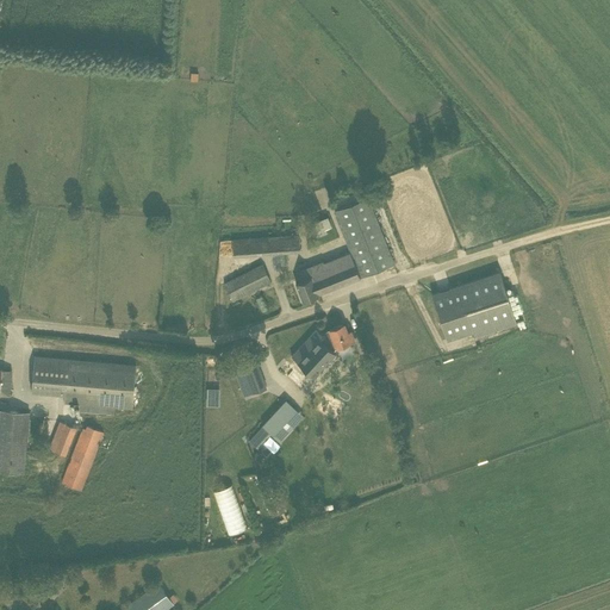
[(334,211),(349,253),(360,278),(393,265),(368,198),(334,211)]
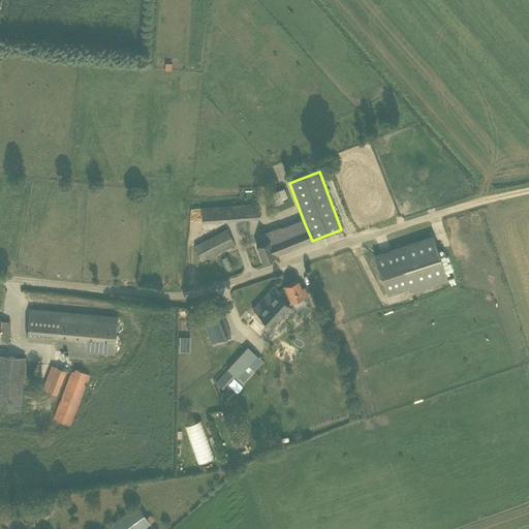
[(274,200),(286,195),(283,186),(270,191),(274,200)]
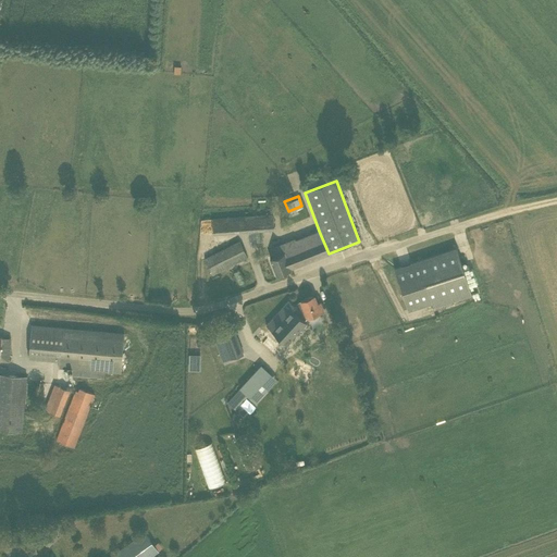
[(274,230),(273,221),(273,213),(238,217),(239,232),(274,230)]
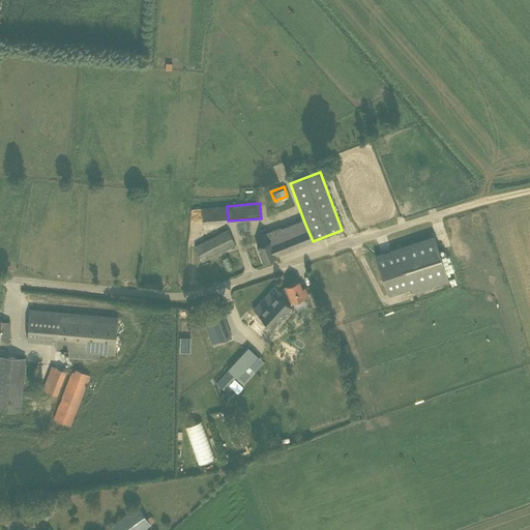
[(276,255),(313,241),(303,219),(282,228),(282,227),(259,236),(262,243),(257,245),(263,261),(277,256),(276,255)]
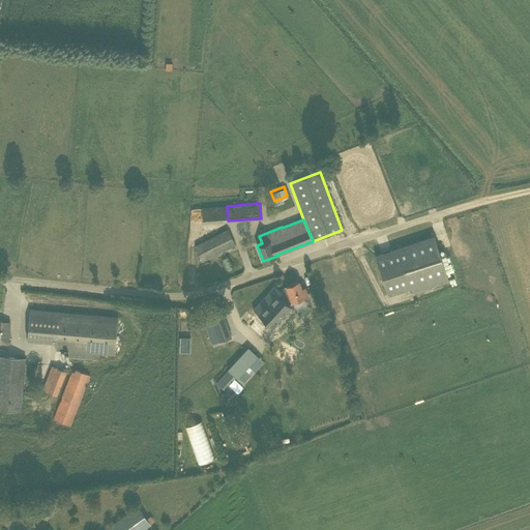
[(228,229),(195,245),(202,261),(236,244),(228,229)]
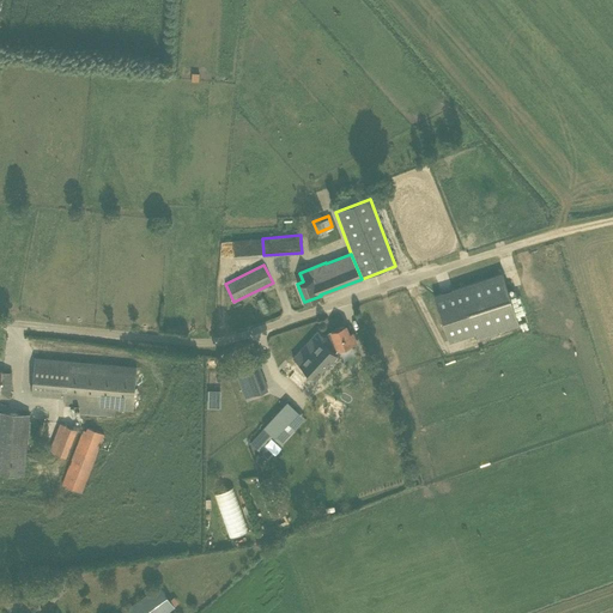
[(520,323),(503,273),(435,296),(449,341),(475,333),(477,337),(520,323)]
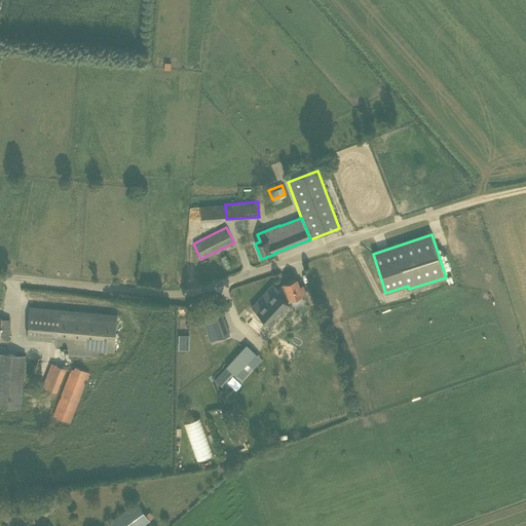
[(299,286),(296,278),(285,284),(282,285),(278,289),(273,284),(241,317),(260,335),(289,303),(287,301),(290,298),(291,299),(305,293),(302,285),(299,286)]
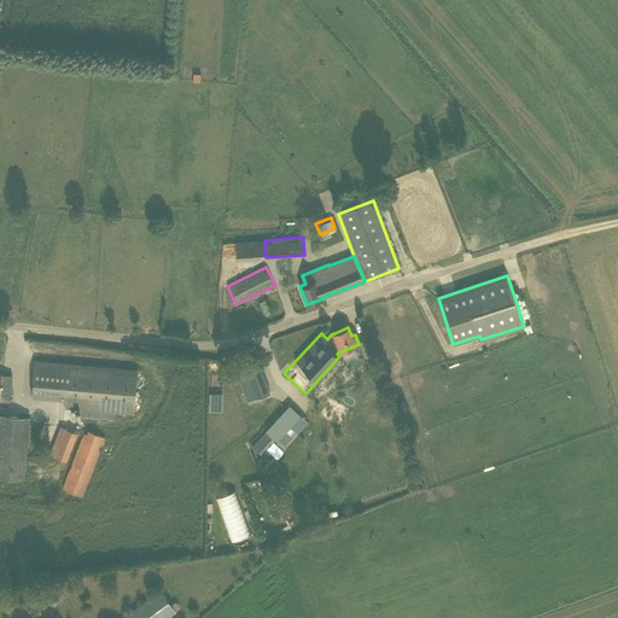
[(35,361),(31,396),(65,398),(65,408),(134,414),(138,369),(35,361)]
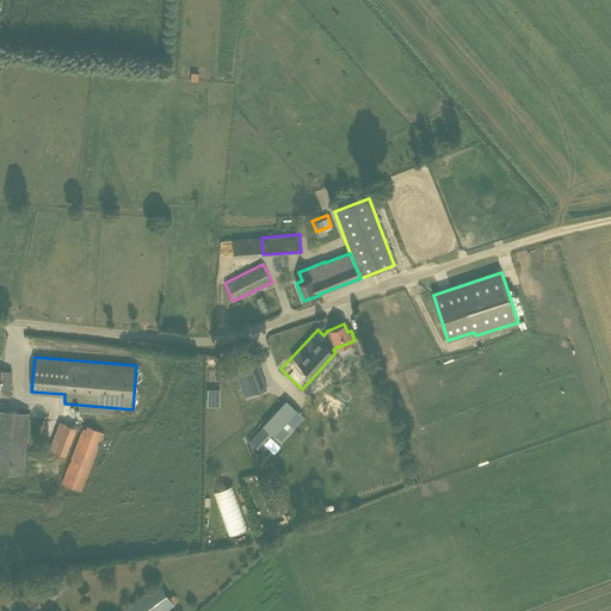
[(242,365),(252,393),(267,388),(257,359),(242,365)]
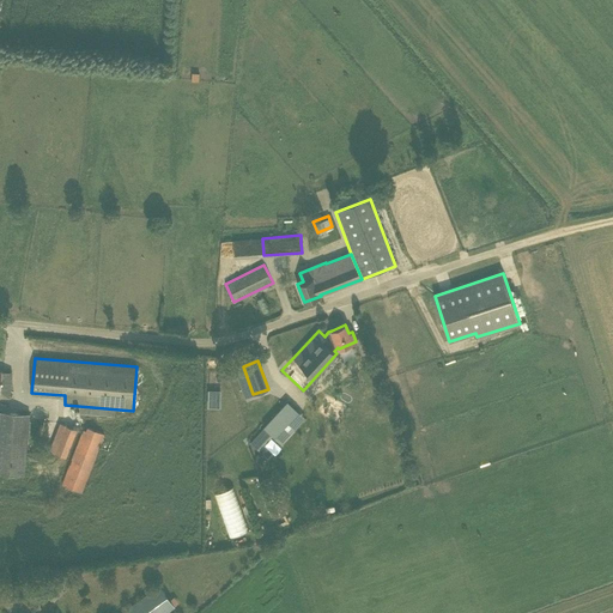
[(192,378),(193,365),(178,365),(178,377),(192,378)]
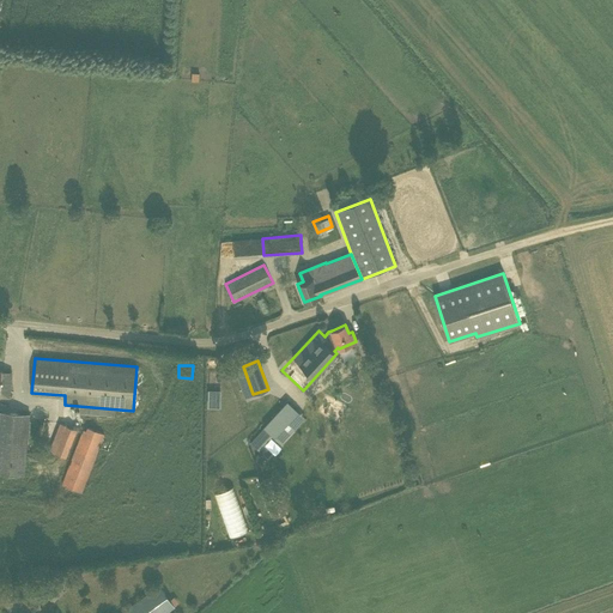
[(0,473),(25,475),(30,413),(0,411),(0,396),(10,398),(12,371),(0,370),(0,473)]
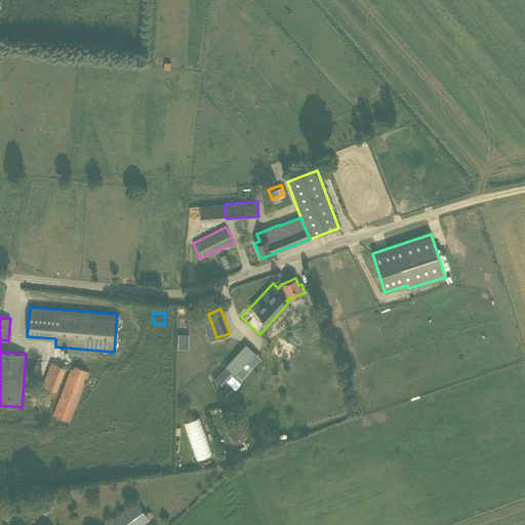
[(177,332),(177,348),(188,348),(189,332),(177,332)]
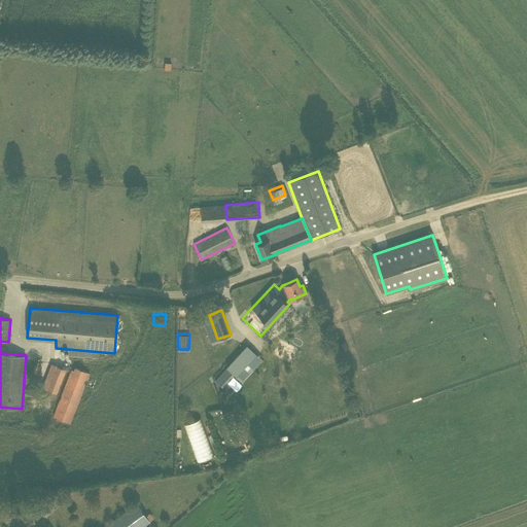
[(244,366),(256,353),(247,345),(215,380),(223,387),(235,375),(236,376),(242,381),(250,373),(244,366)]
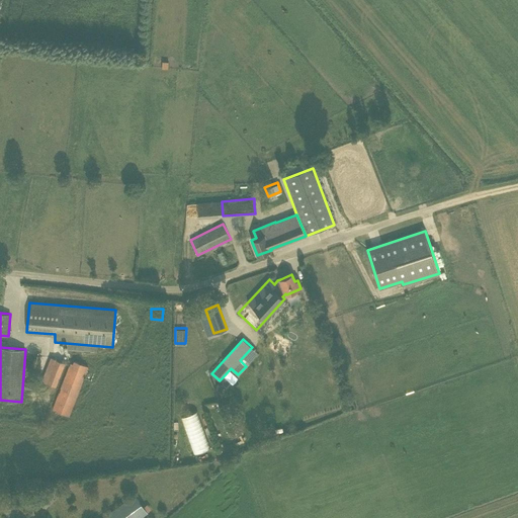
[(65,363),(51,357),(40,380),(56,386),(65,363)]
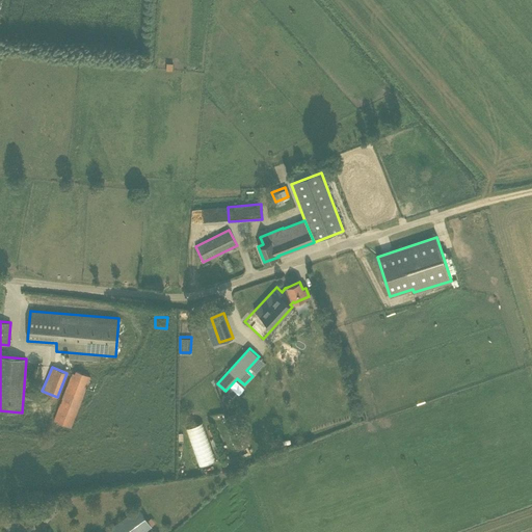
[(91,376),(76,370),(74,373),(72,372),(53,420),(71,427),(91,376)]
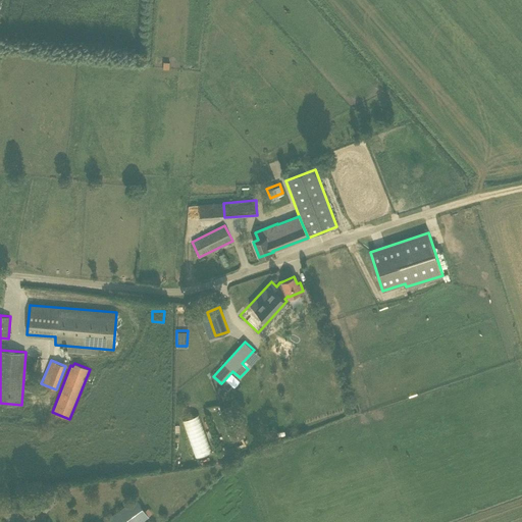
[(243,374),(253,384),(259,378),(249,368),(243,374)]
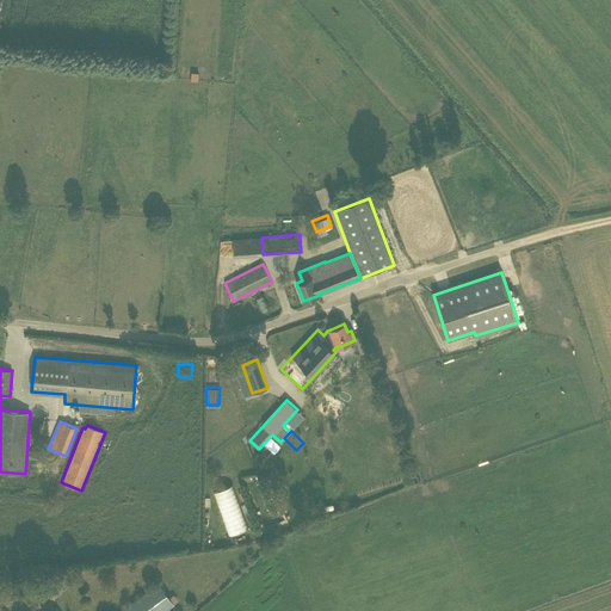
[(228,534),(248,526),(234,483),(214,489),(228,534)]
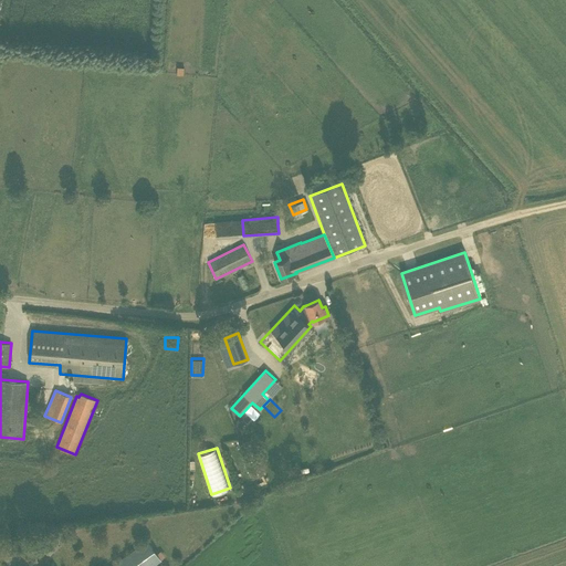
[(41,545),(46,552),(50,555),(60,545),(51,536),(41,545)]
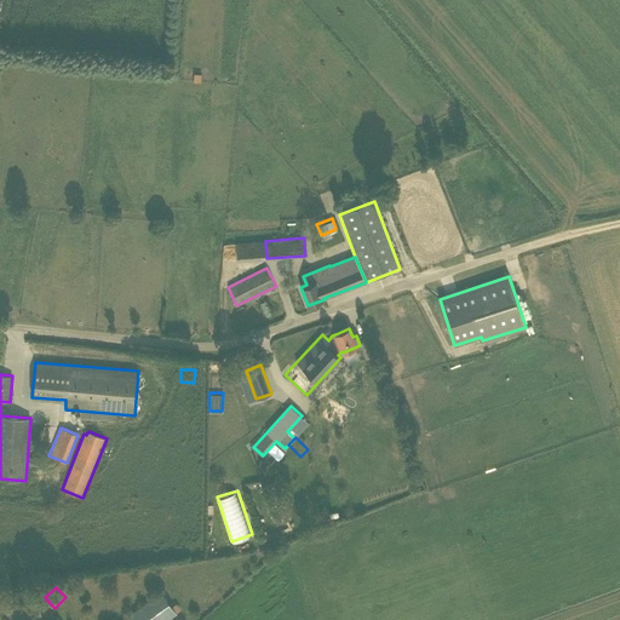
[(120,619),(167,619),(177,614),(160,591),(120,619)]
